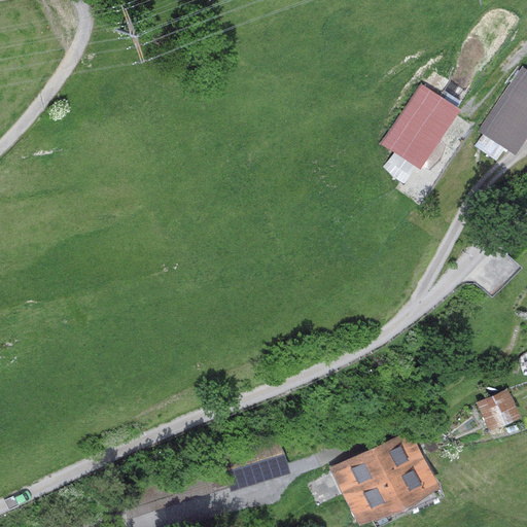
[(526,133),(526,71),(520,67),(477,132),(513,155),(526,133)]
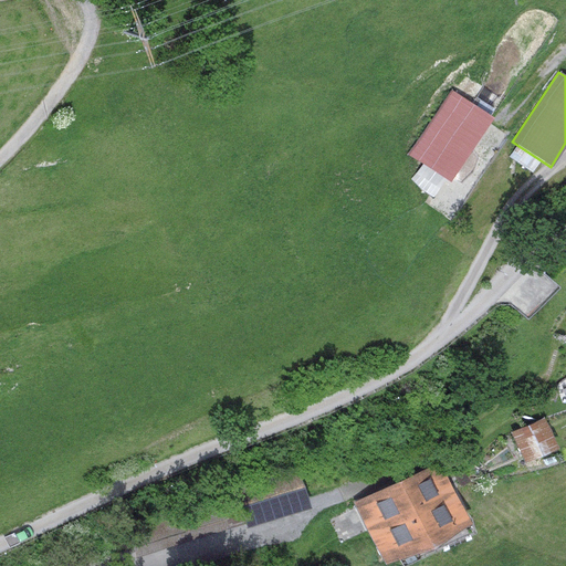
[(493,118),(452,91),(409,155),(450,182),(493,118)]
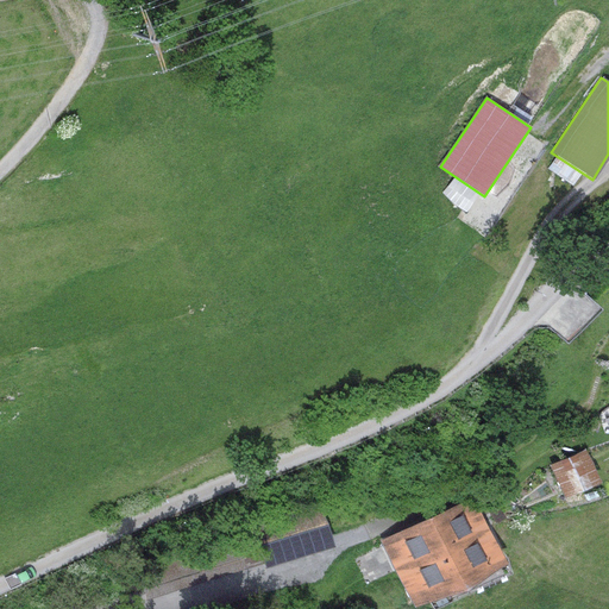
[(584,450),(550,465),(565,498),(600,483),(584,450)]
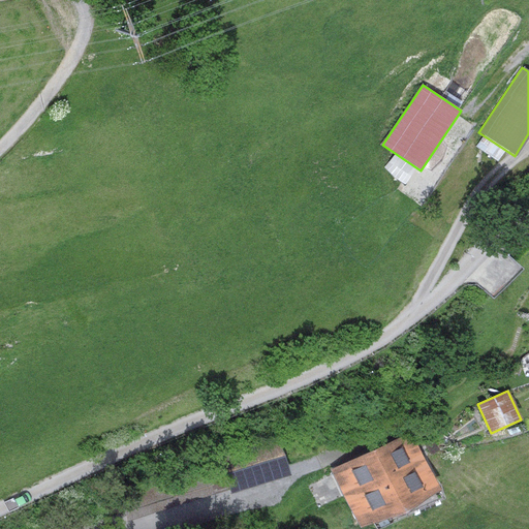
[(439,489),(411,432),(371,450),(398,508),(439,489)]
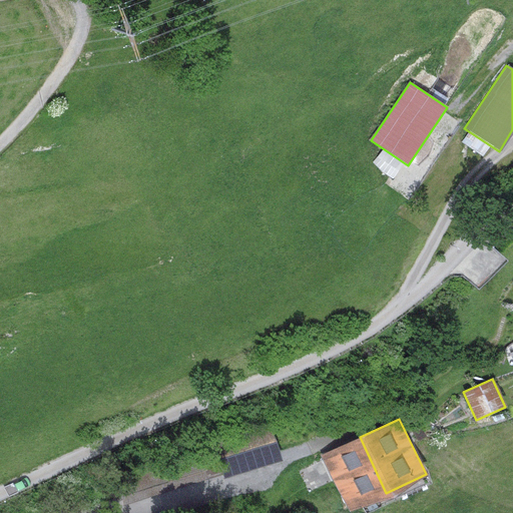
[(269,424),(212,443),(221,470),(278,452),(269,424)]
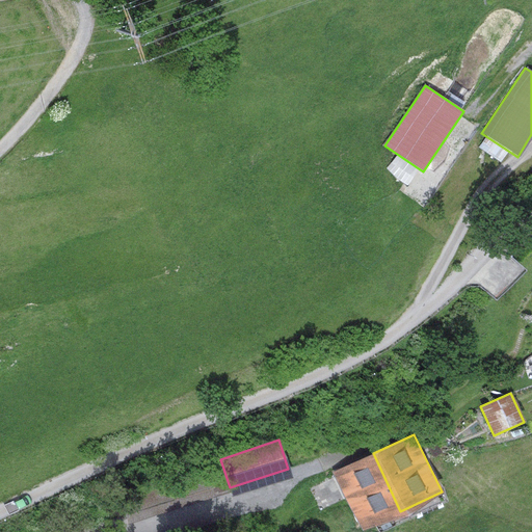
[(400,511),(373,453),(333,473),(360,531),(400,511)]
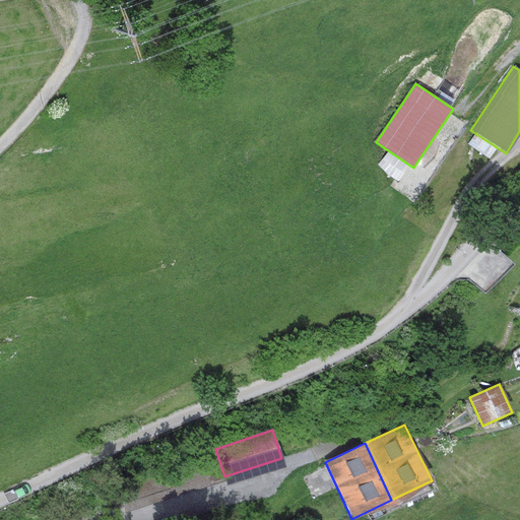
All buildings are outlined.
